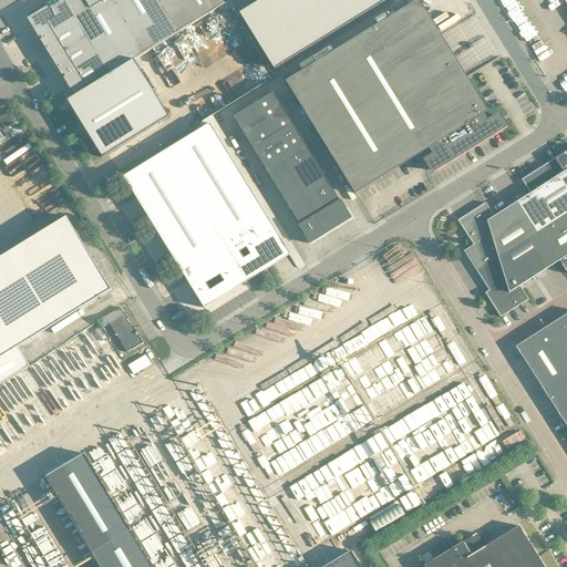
[(48,6),(27,19),(40,40),(42,39),(43,41),(41,42),(62,76),(64,75),(65,76),(63,78),(74,96),(76,95),(225,3),(223,0),(61,0),(49,8),(48,6)]
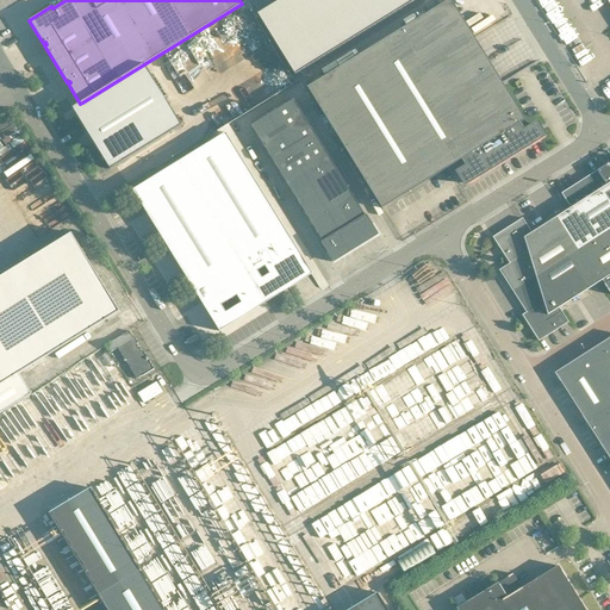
[(281,0),(257,14),(296,75),(417,0),(281,0)]
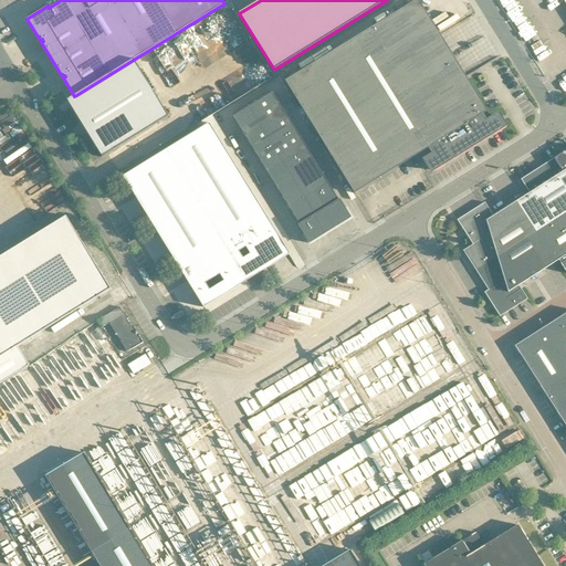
[(468,81),(438,31),(418,0),(417,0),(285,82),(355,194),(429,148),(432,154),(428,156),(437,170),(502,130),(493,115),(486,119),(483,115),(488,112),(468,81)]
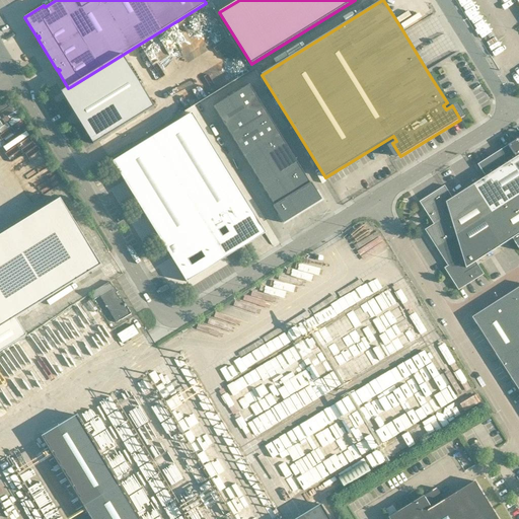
[(454,71),(466,64),(460,53),(441,64),(445,72),(438,77),(443,86),(452,81),(450,76),(455,73),(454,71)]
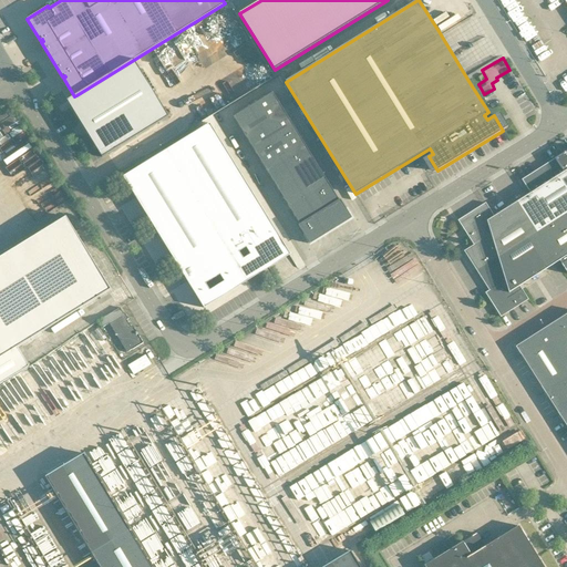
[(134,60),(68,101),(96,147),(103,157),(109,154),(168,116),(134,60)]
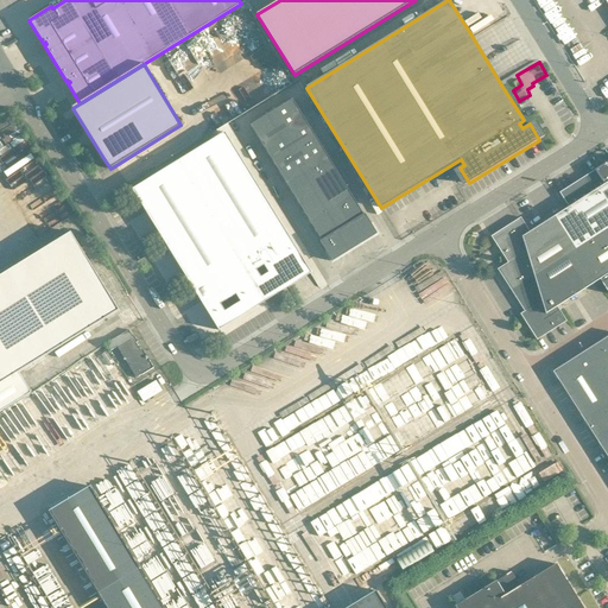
[(363,215),(305,119),(292,100),(251,126),(322,241),(321,241),(333,261),(378,234),(366,214),(363,215)]
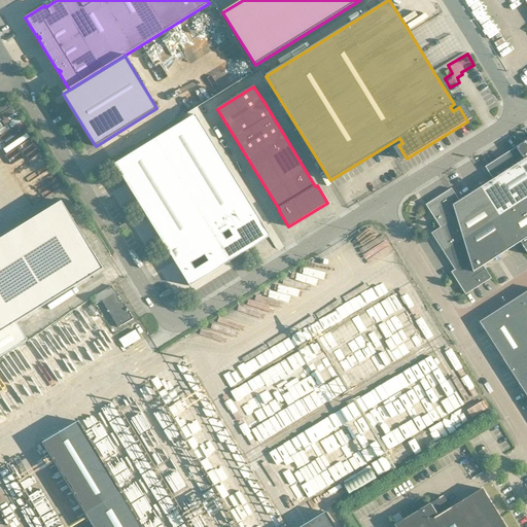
[(227,255),(267,232),(196,114),(114,165),(121,176),(123,175),(127,182),(127,183),(170,253),(179,247),(184,255),(175,261),(190,286),(191,285),(190,284),(230,260),(227,255)]
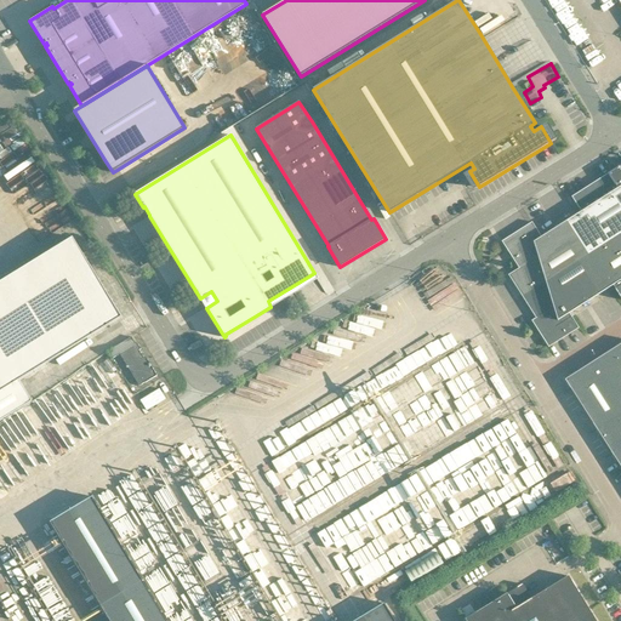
[(620,163),(614,169),(615,170),(610,174),(609,172),(571,197),(581,212),(567,221),(588,255),(620,233),(620,163)]
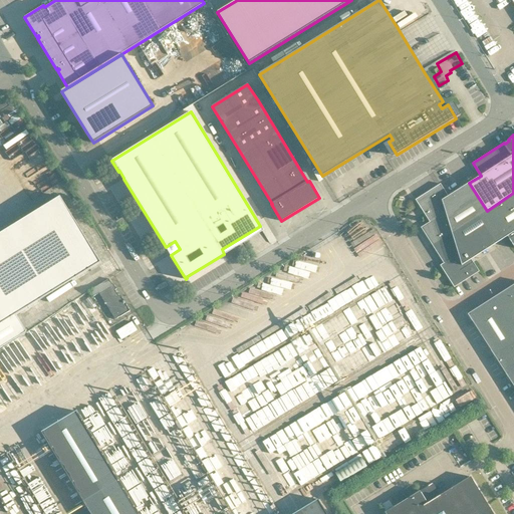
[(469,183),(449,196),(441,184),(416,200),(430,222),(421,228),(432,245),(478,216),(487,211),(469,183)]
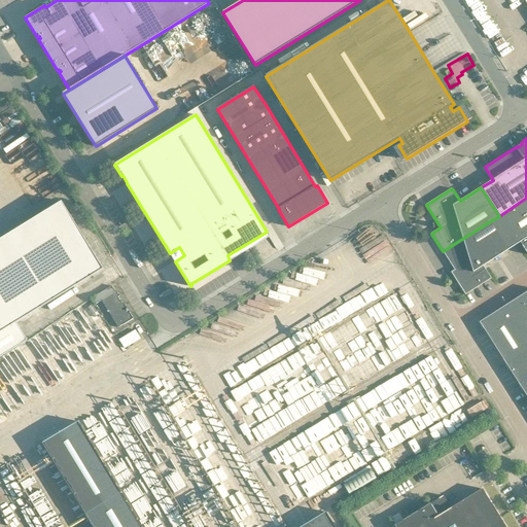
[(526,198),(499,216),(490,221),(508,250),(520,242),(526,252),(526,198)]
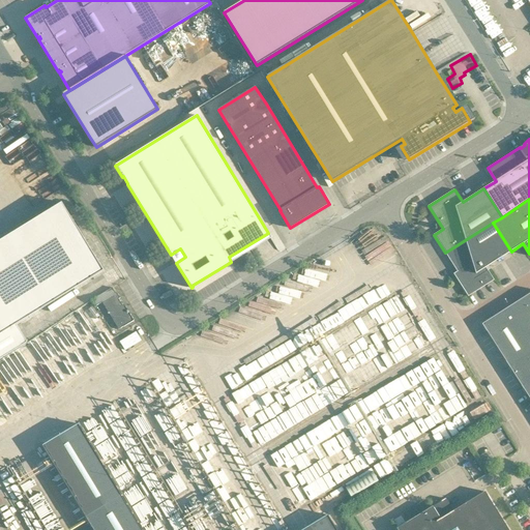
[(0,358),(27,343),(17,325),(104,270),(62,203),(0,241),(0,358)]
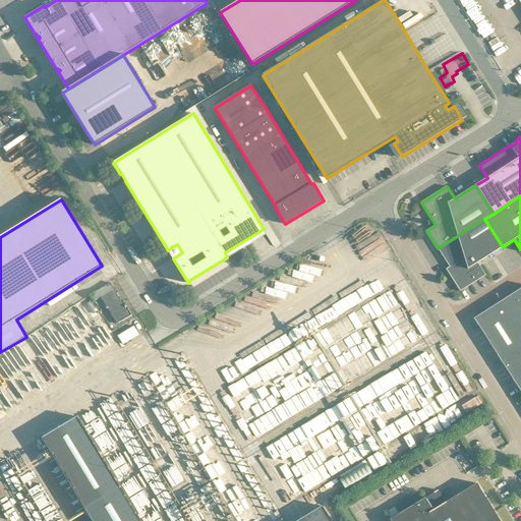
[(446,269),(452,278),(460,291),(485,275),(478,263),(503,247),(484,219),(438,248),(450,267),(446,269)]
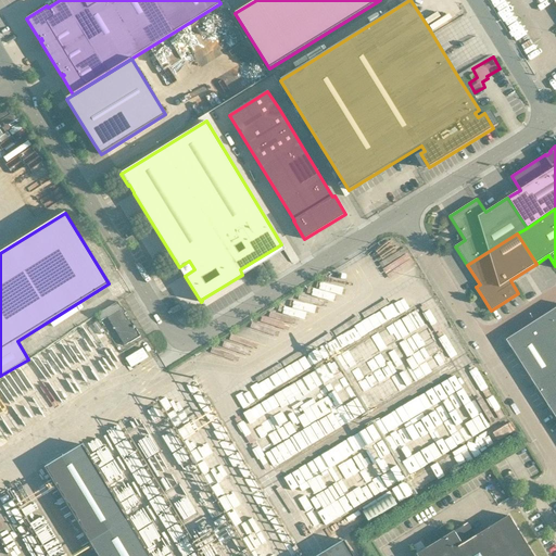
[(122,307),(118,302),(96,315),(100,321),(108,317),(125,345),(130,342),(130,343),(141,337),(136,327),(135,326),(133,321),(130,323),(125,314),(126,313),(123,307),(122,307)]
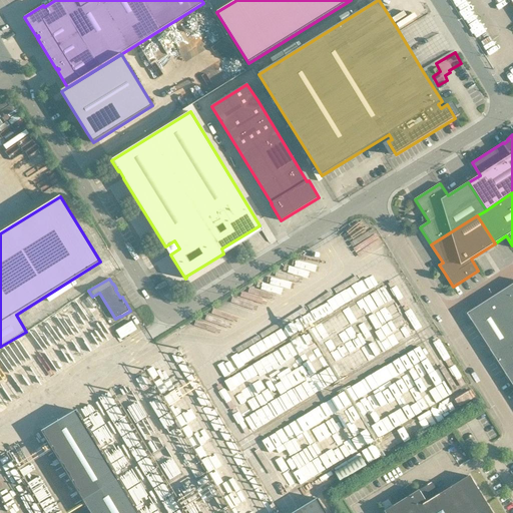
[(512,284),(493,298),(512,329),(512,284)]
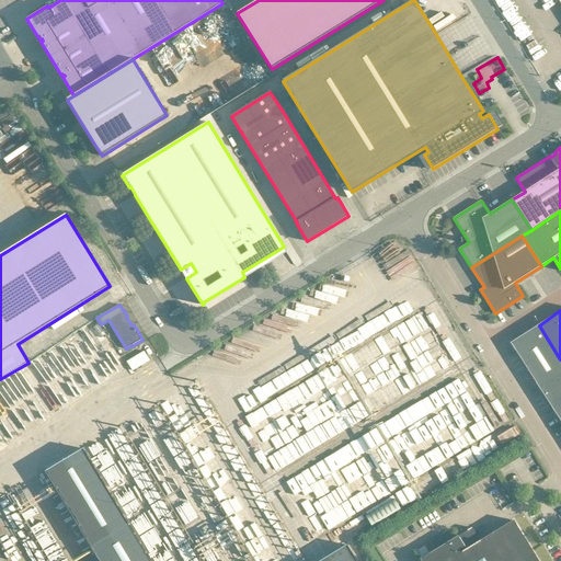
[(511,343),(516,351),(538,386),(560,370),(560,359),(539,325),(511,343)]
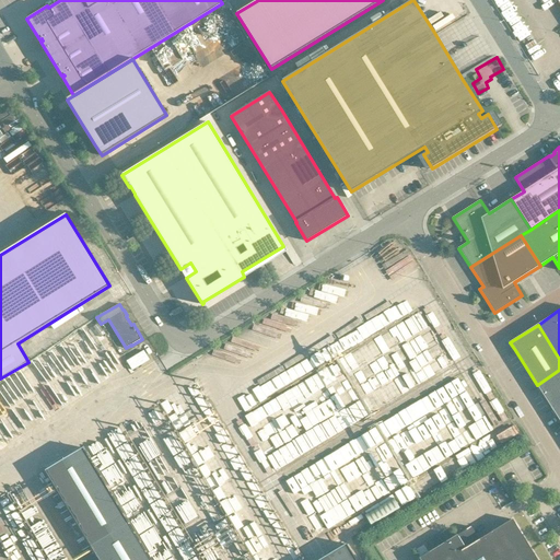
[(288,364),(311,352),(308,348),(284,360),(288,364)]
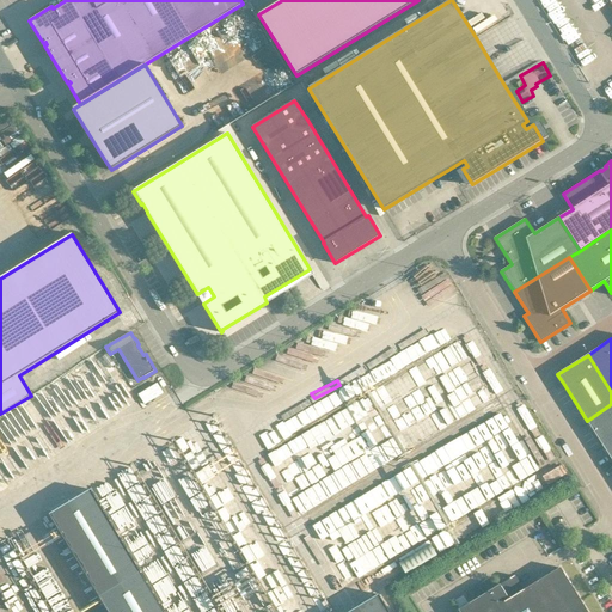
[(491,398),(484,381),(473,386),(482,402),(491,398)]
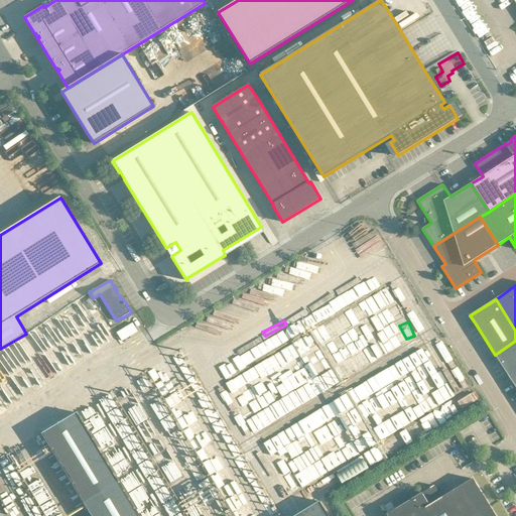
[(353,372),(398,345),(389,331),(379,337),(381,340),(373,345),(371,342),(368,344),(365,339),(363,341),(366,346),(360,349),(361,351),(356,354),(358,358),(349,363),(353,372)]
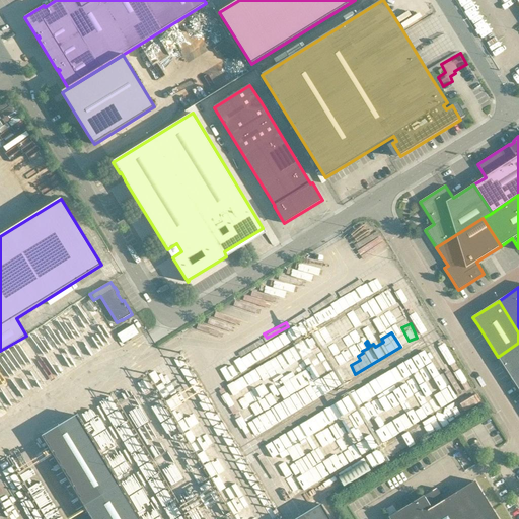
[(270,423),(337,391),(329,376),(327,377),(320,364),(326,361),(315,339),(270,360),(268,356),(275,352),(272,347),(270,343),(223,365),(230,381),(226,383),(240,412),(260,402),(270,423)]
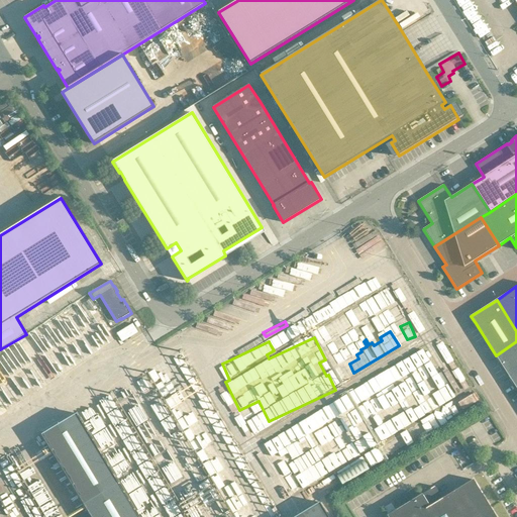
[(516,341),(496,355),(509,377),(516,371),(516,341)]
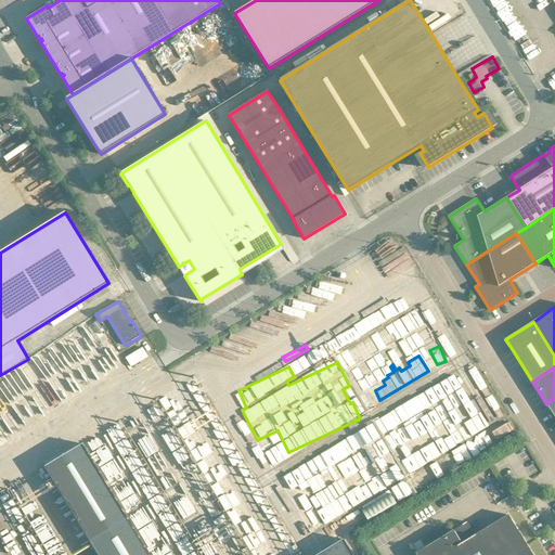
[(460,398),(459,377),(457,377),(381,418),(391,438),(403,431),(410,431),(397,438),(397,446),(400,452),(400,459),(394,462),(394,457),(390,450),(389,444),(383,444),(378,437),(378,433),(375,428),(282,478),(304,520),(304,526),(312,526),(487,433),(468,398),(460,398)]
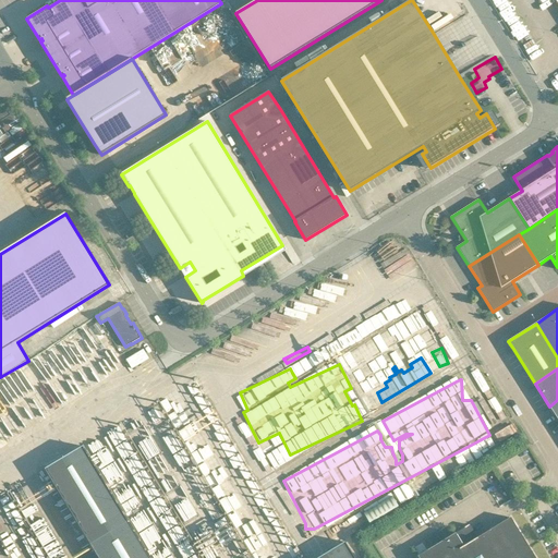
[(355,557),(346,542),(346,543),(318,557),(149,557),(128,522),(129,522),(128,521),(122,511),(82,447),(45,470),(91,545),(98,557),(355,557)]
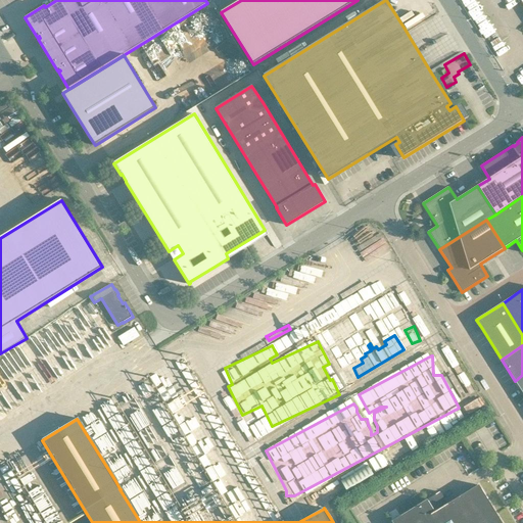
[(368,465),(341,481),(347,490),(374,474),(368,465)]
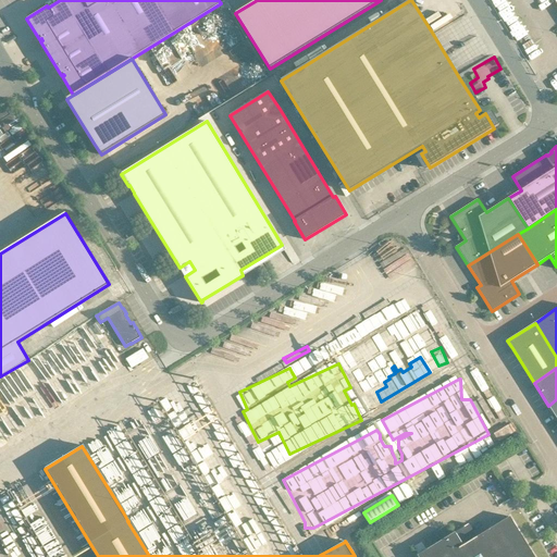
[(354,516),(358,528),(367,523),(361,512),(354,516)]
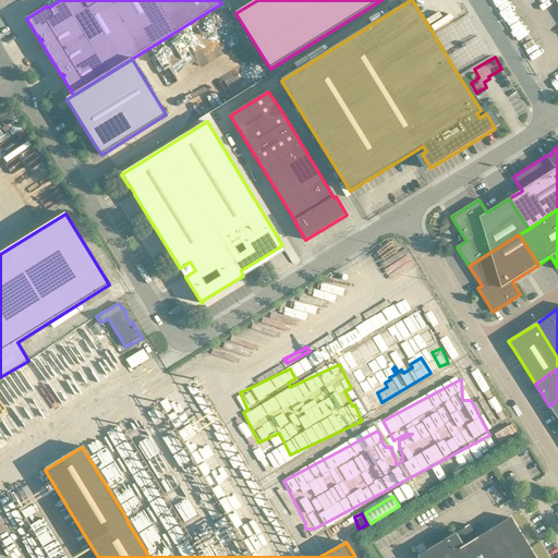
[(536,557),(511,518),(464,546),(456,533),(419,557),(536,557)]
